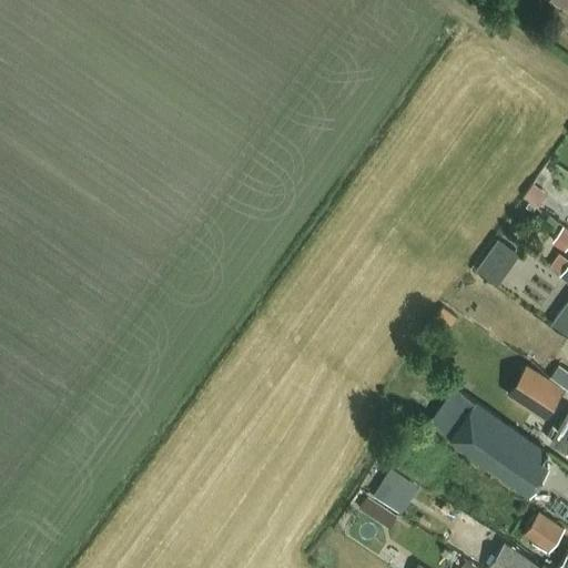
[(567,0),(548,0),(567,11),(567,0)]
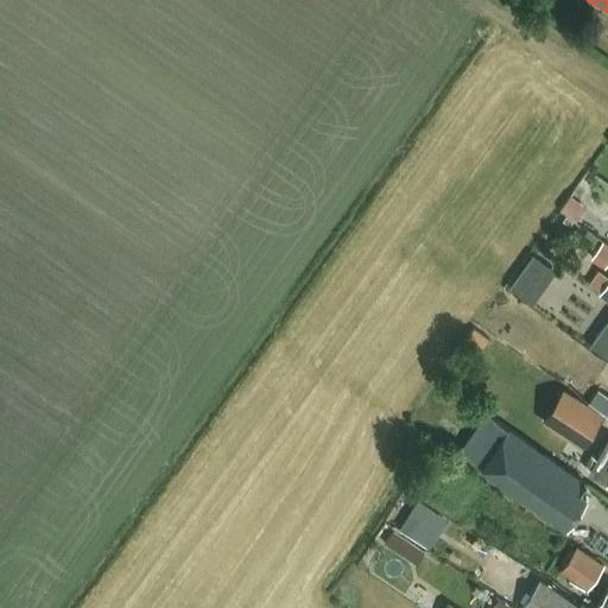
[(580,217),(586,204),(570,196),(563,209),(580,217)]
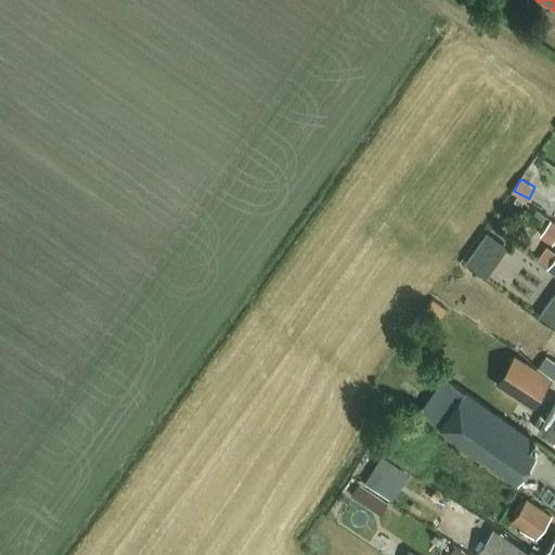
[(554,241),(554,224),(551,222),(541,236),(553,245),(554,241)]
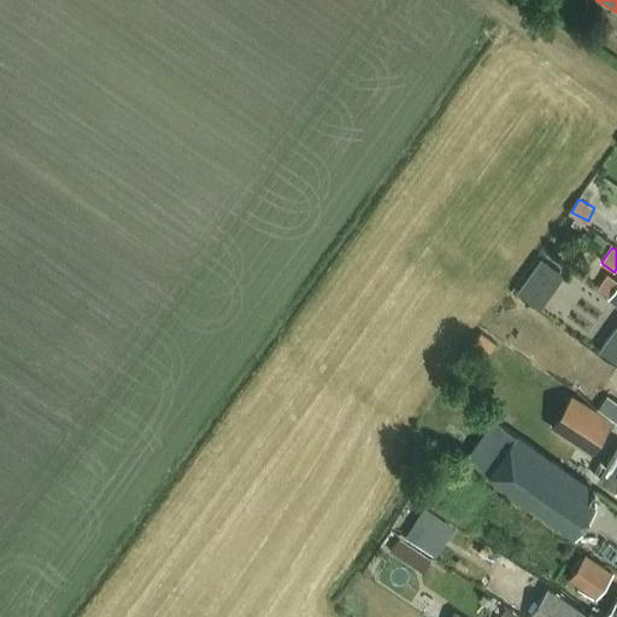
[(558,285),(538,270),(527,286),(547,300),(558,285)]
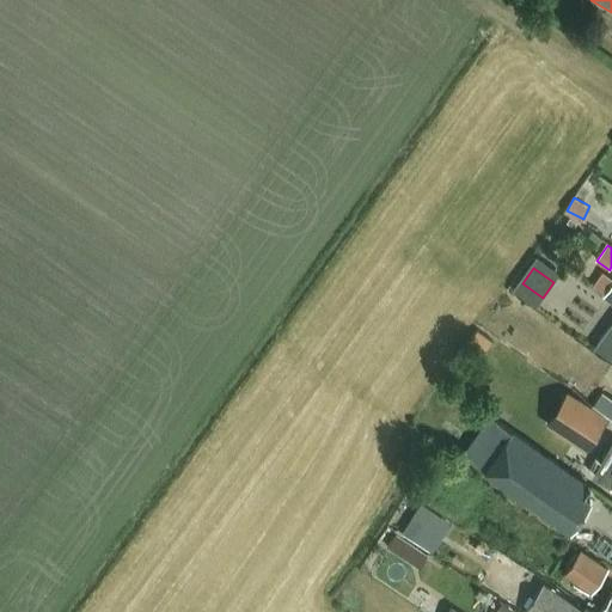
[(611,360),(611,323),(594,348),(611,360)]
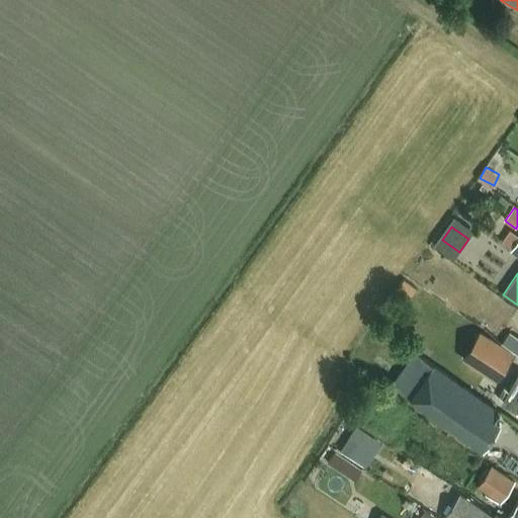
[(459,360),(496,383),(515,354),(479,331),(459,360)]
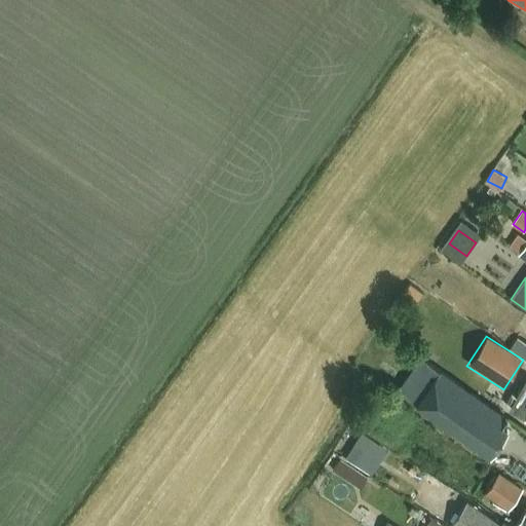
[(525,342),(518,337),(510,348),(525,360),(525,342)]
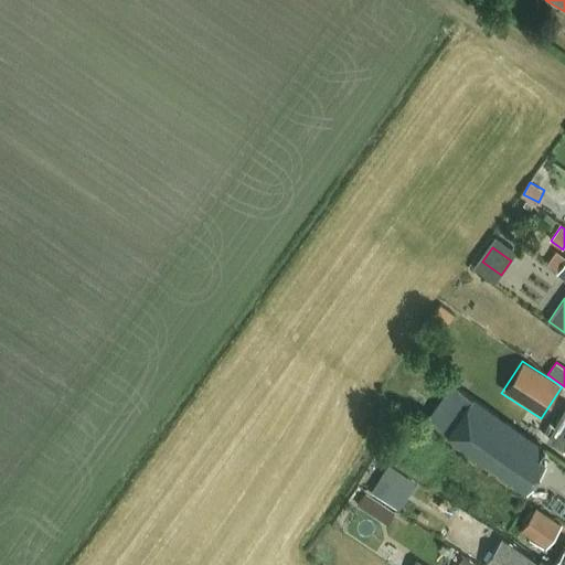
[(539,457),(544,449),(452,385),(428,419),(447,433),(447,434),(525,489),(544,461),(539,457)]
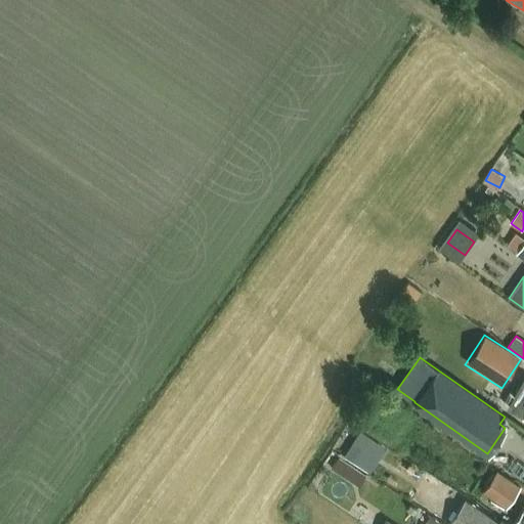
[(523,391),(522,396),(517,393),(509,408),(523,417),(523,391)]
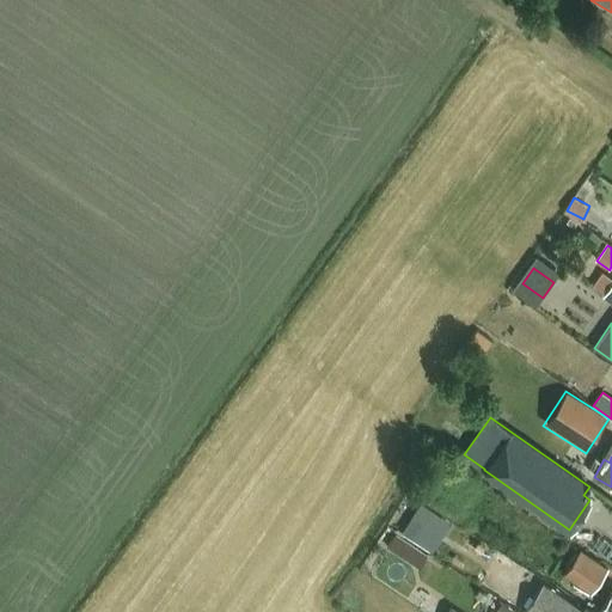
[(403,533),(438,549),(452,515),(417,501),(403,533)]
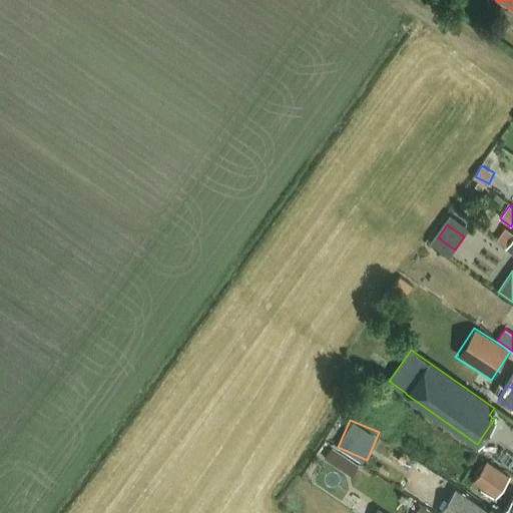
[(474,483),(496,499),(510,478),(487,463),(474,483)]
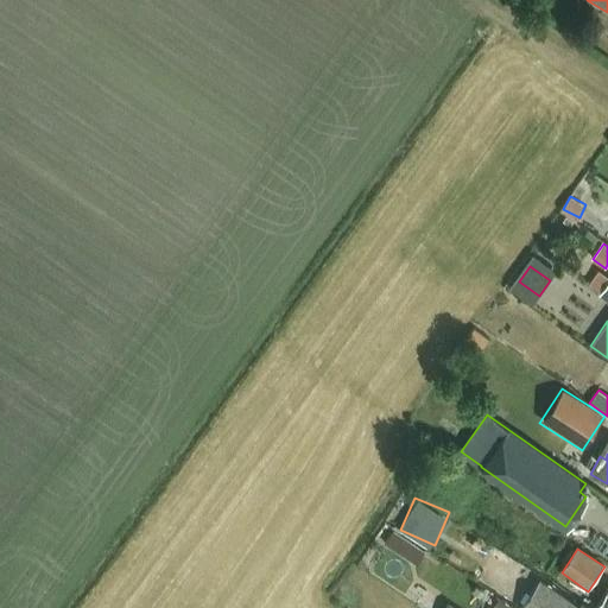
[(563,607),(568,601),(539,581),(519,607),(563,607)]
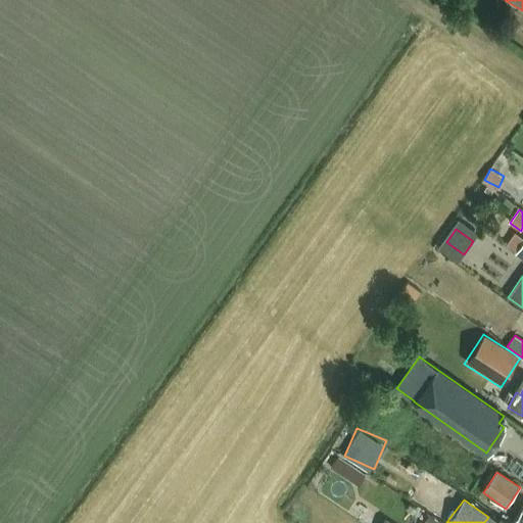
[(522,522),(522,507),(513,522),(512,522),(522,522)]
